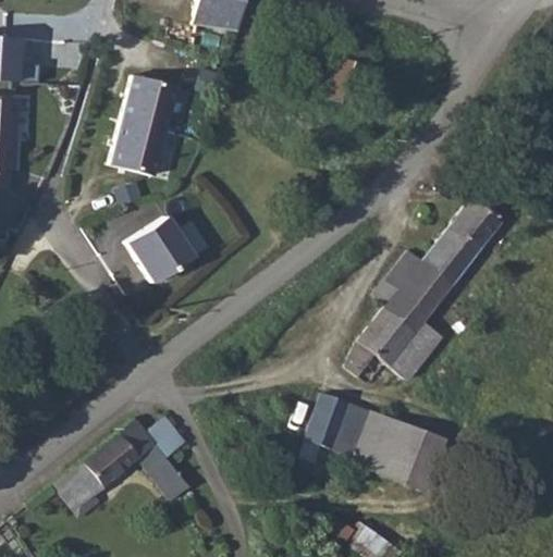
[(197,0),(195,26),(237,32),(241,0),(197,0)]
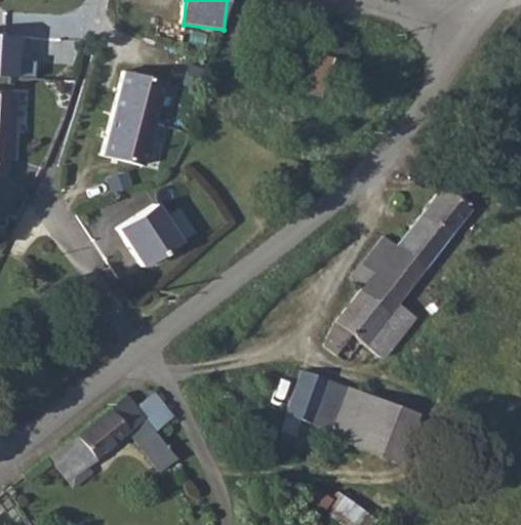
[(0,72),(29,74),(31,35),(0,34),(0,72)]
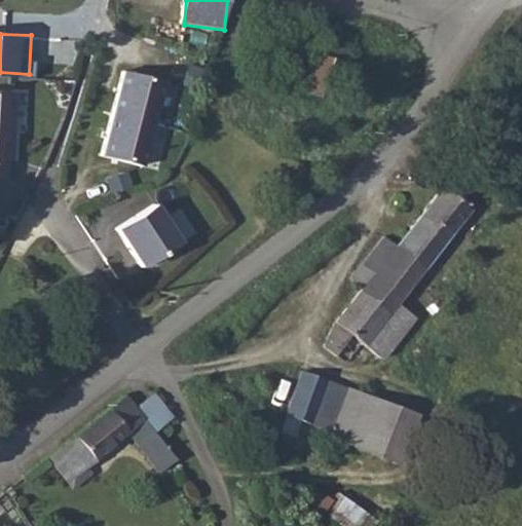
[(322,54),(307,95),(332,103),(346,63),(322,54)]
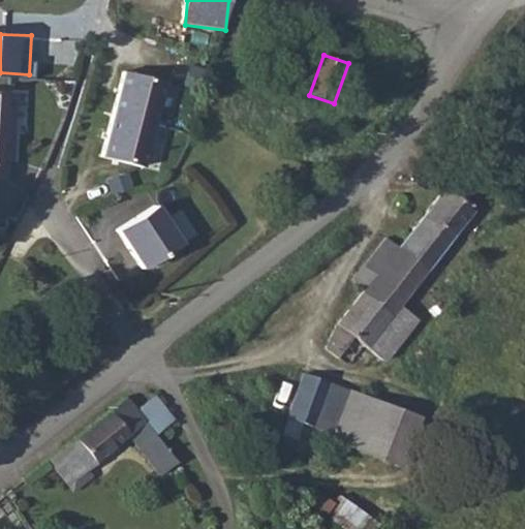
[(127,70),(106,154),(147,165),(170,82),(127,70)]
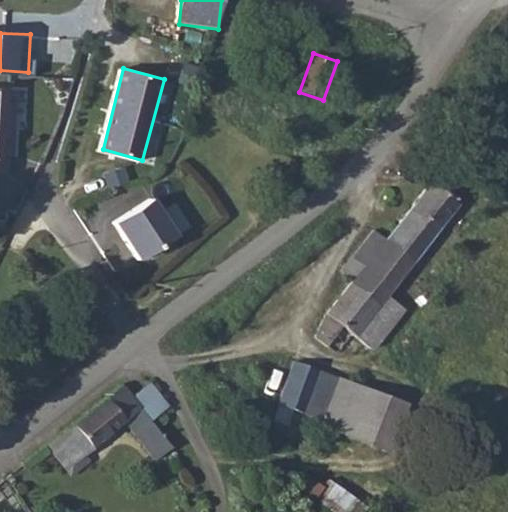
[(0,175),(10,175),(11,157),(13,157),(16,90),(0,89),(0,175)]
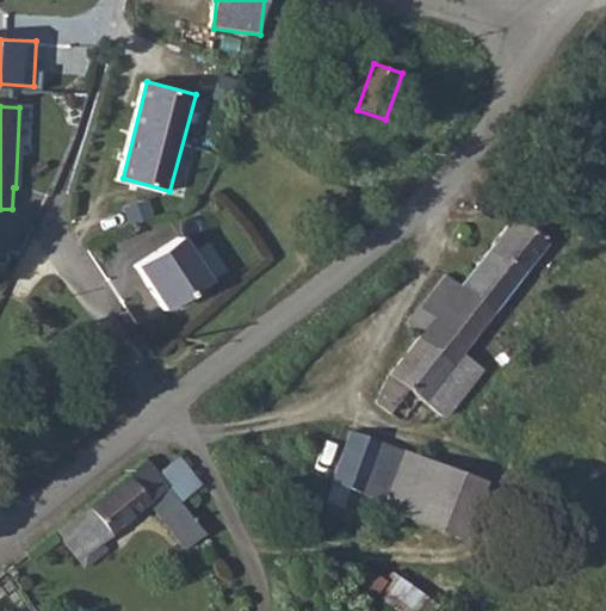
[(515,218),(494,245),(526,271),(546,244),(515,218)]
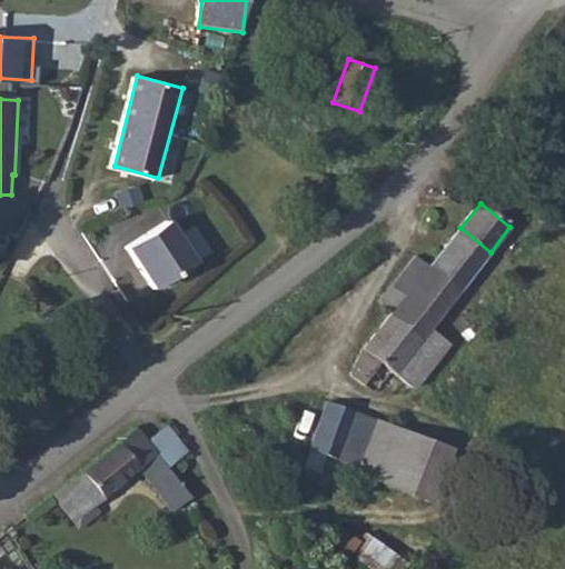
[(180,222),(140,249),(167,290),(207,265),(180,222)]
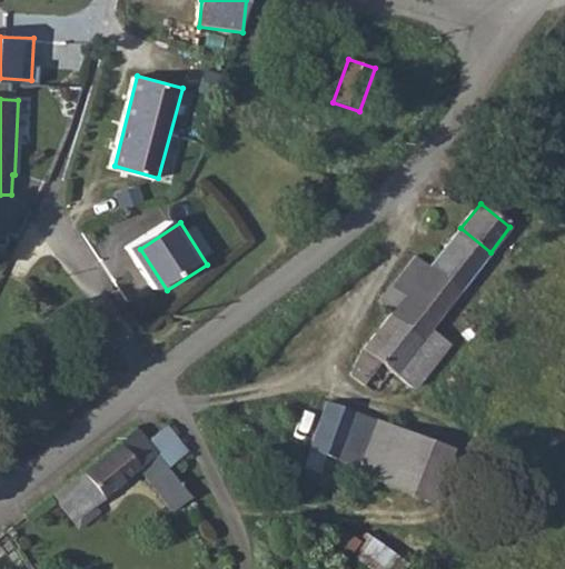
[(461,228),(429,266),(461,291),(491,252),(461,228)]
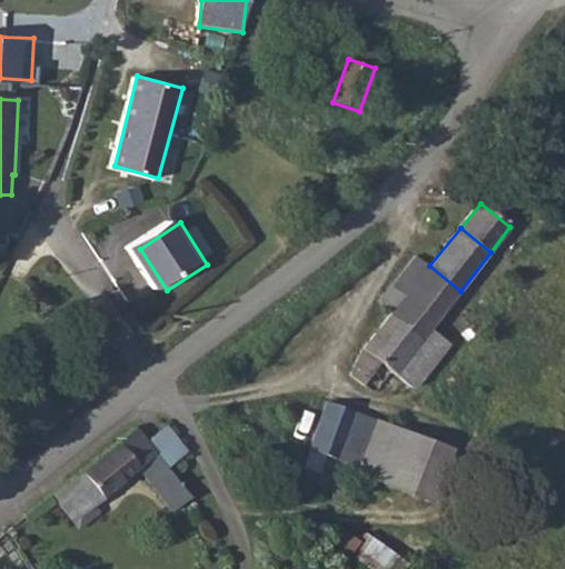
[(417,255),(412,261),(425,271),(429,266),(417,255)]
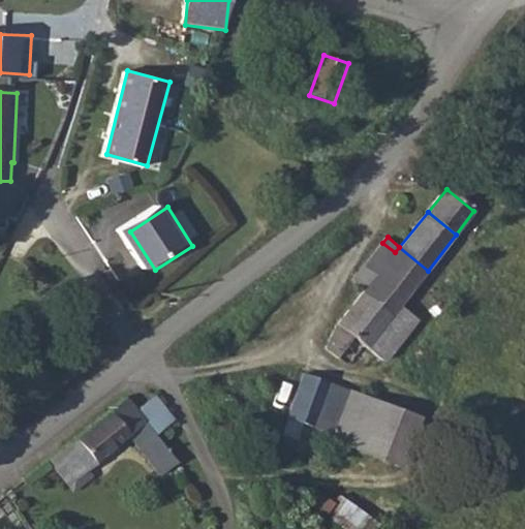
[(382,243),(353,280),(365,288),(365,289),(395,314),(368,348),(385,363),(419,319),(400,305),(428,271),(399,247),(395,252),(382,243)]
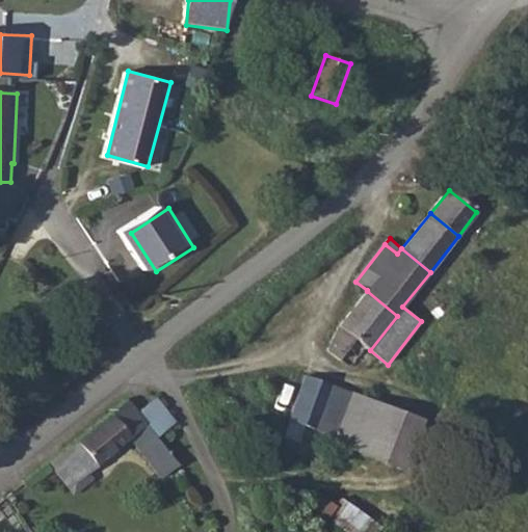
[(328,350),(341,361),(358,338),(370,350),(397,316),(367,291),(367,290),(341,324),(328,350)]
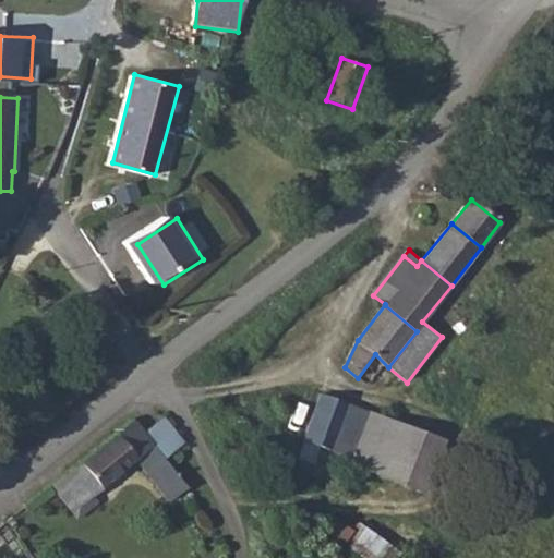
[(309,443),(302,459),(316,464),(323,448),(352,459),(371,411),(324,392),(305,440),(309,443)]
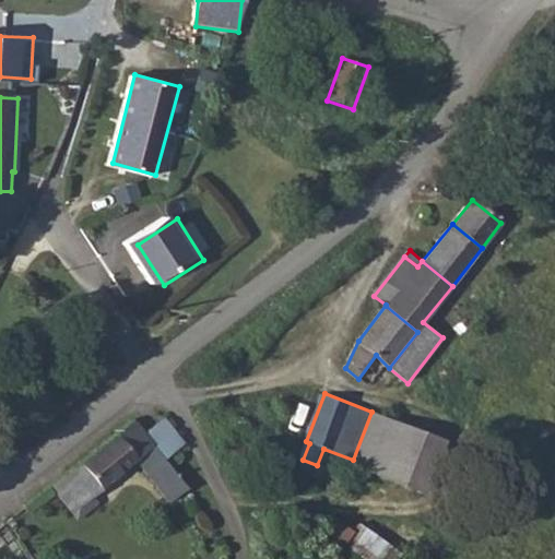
[(165,418),(146,432),(166,460),(186,444),(165,418)]
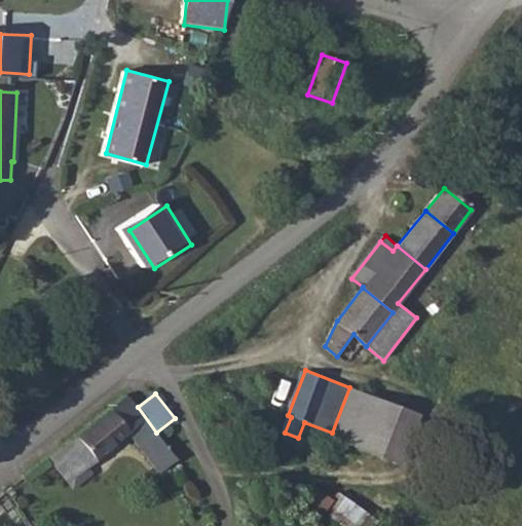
[(128,396),(49,459),(53,463),(60,458),(76,480),(95,466),(99,456),(127,433),(162,476),(180,461),(156,433),(138,407),(128,396)]
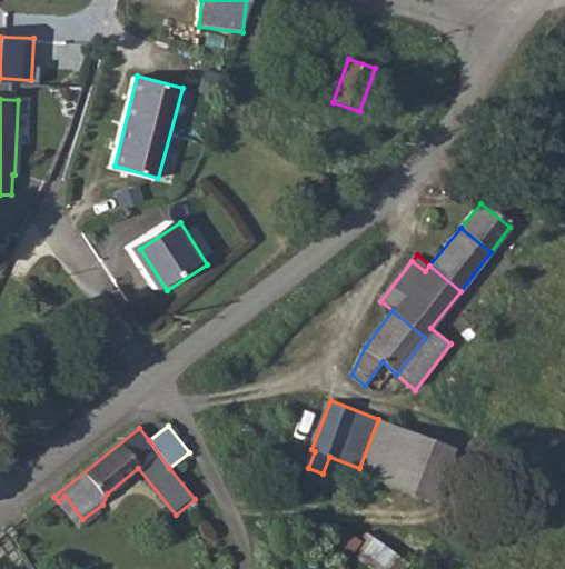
[(343,538),(387,563),(396,549),(367,532),(363,540),(347,531),(343,538)]
